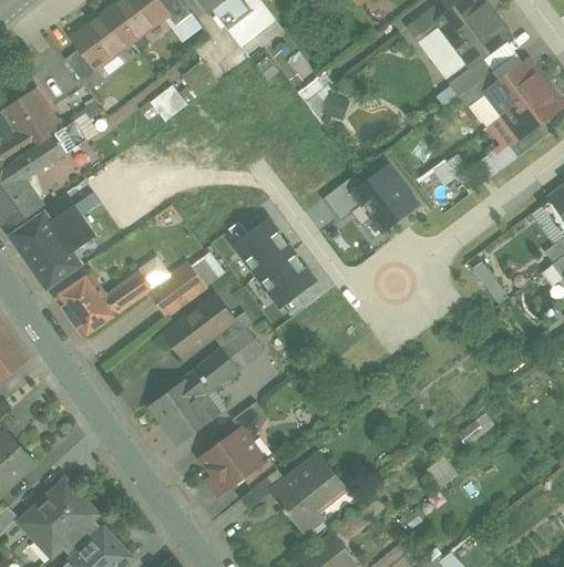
[(122,0),(109,11),(131,41),(166,14),(167,14),(156,0),(122,0)]
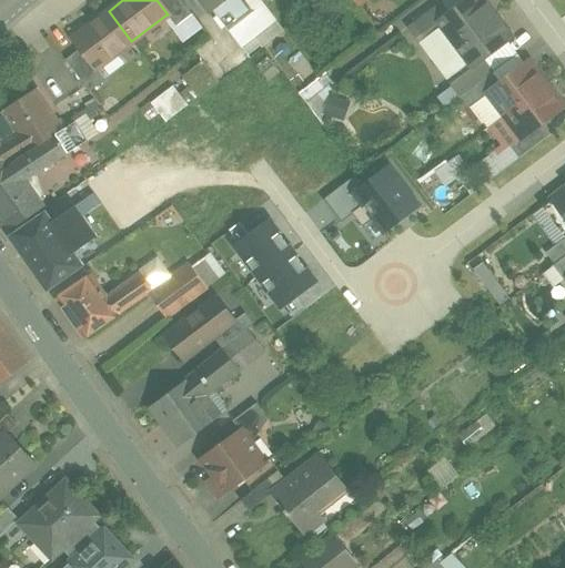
[(191,14),(180,0),(157,0),(168,14),(167,14),(175,26),(191,14)]
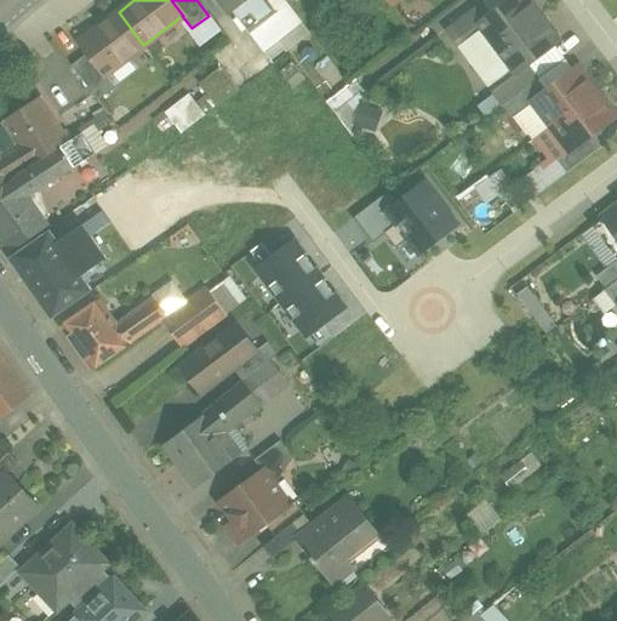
[(217,0),(228,13),(233,10),(245,0),(217,0)]
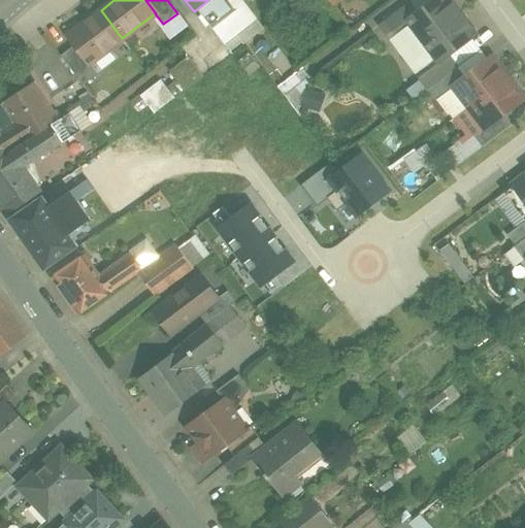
[(208,0),(198,8),(224,43),(256,19),(241,0),(208,0)]
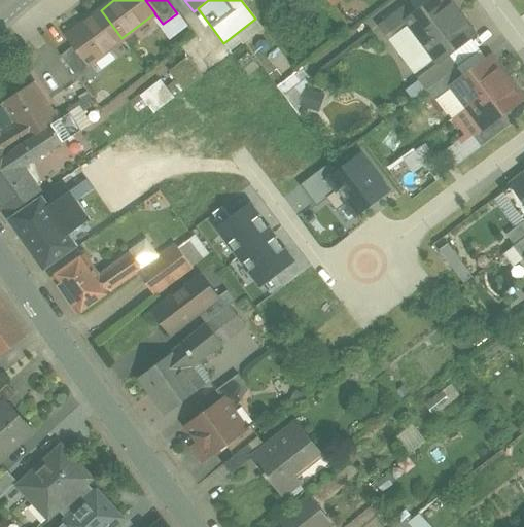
[(431,0),(414,13),(400,23),(402,24),(417,44),(459,13),(449,0),(431,0)]
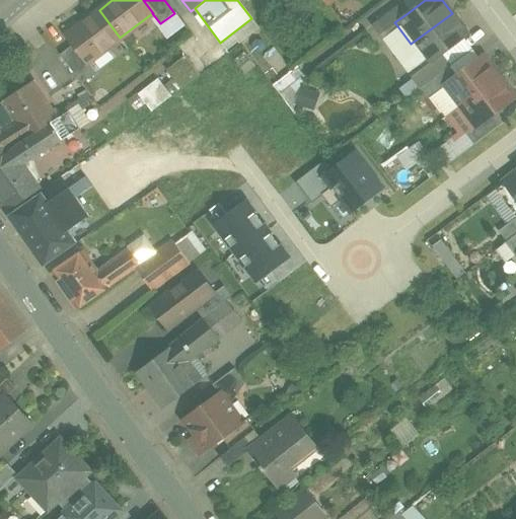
[(400,2),(376,20),(384,31),(395,23),(394,22),(408,13),(400,2)]
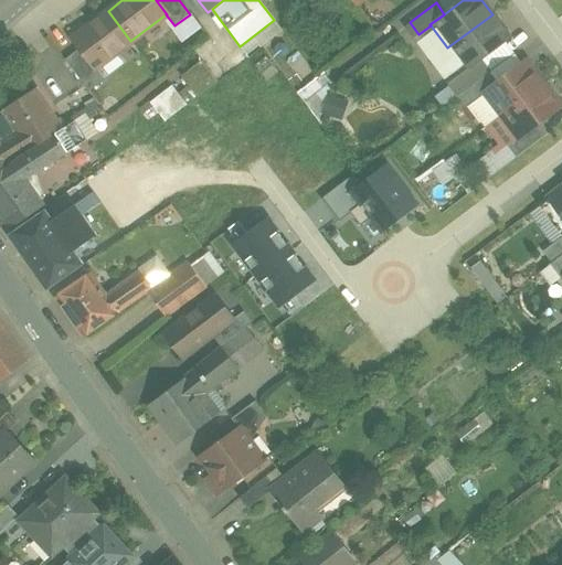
[(108,11),(72,39),(80,49),(95,68),(95,67),(130,41),(108,11)]
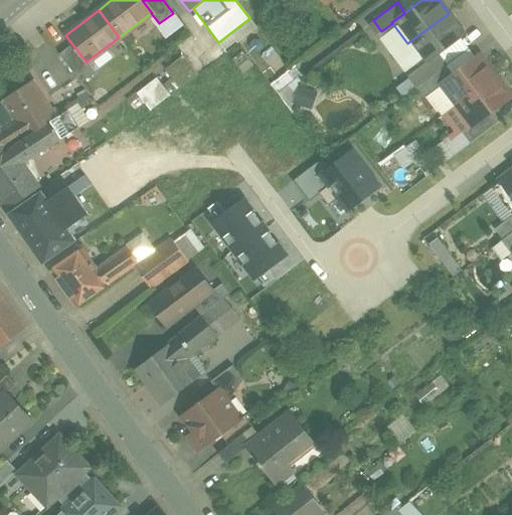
[(449,13),(407,43),(422,63),(423,64),(437,54),(465,33),(449,13)]
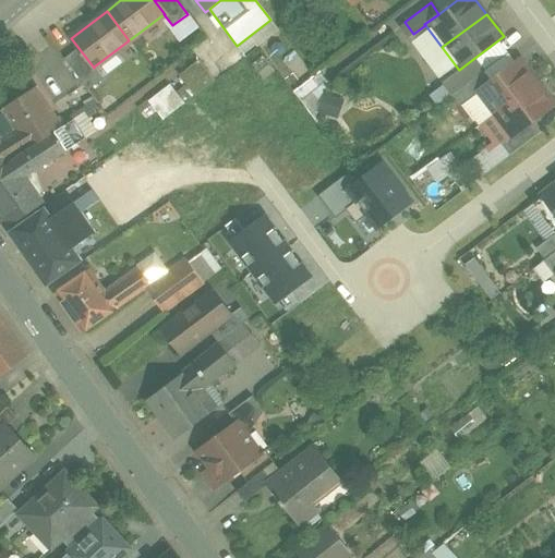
[(94,68),(79,48),(63,59),(87,89),(103,77),(94,67),(94,68)]
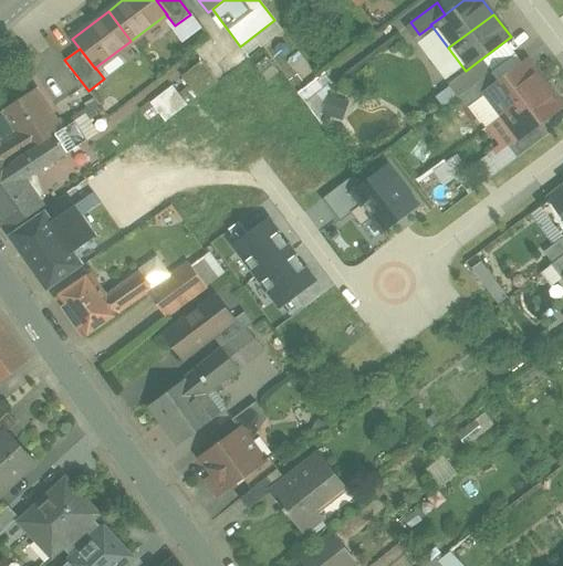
[(217,81),(201,60),(180,76),(197,96),(217,81)]
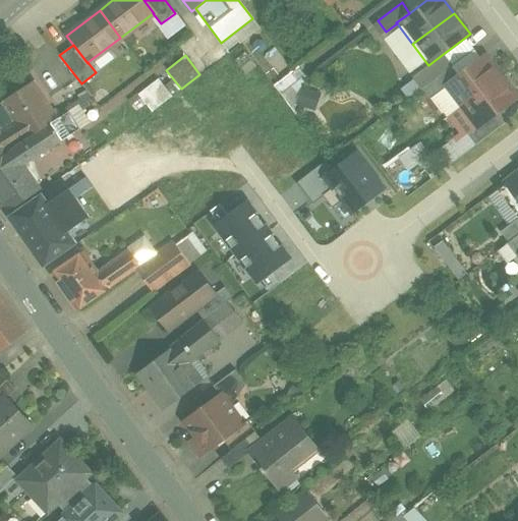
[(427,64),(412,76),(421,89),(450,66),(442,55),(428,65),(427,64)]
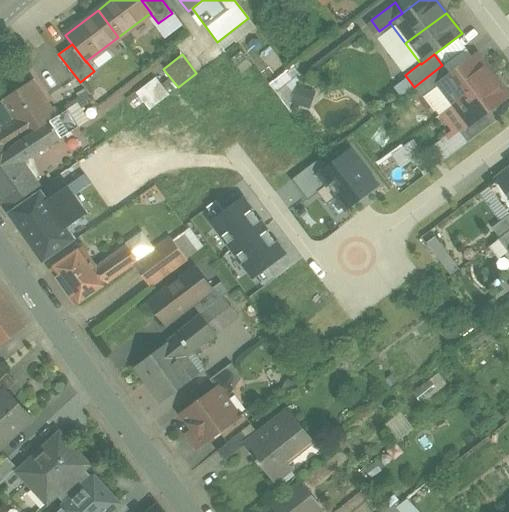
[(449,75),(436,85),(437,85),(452,105),(493,75),(477,54),(449,75)]
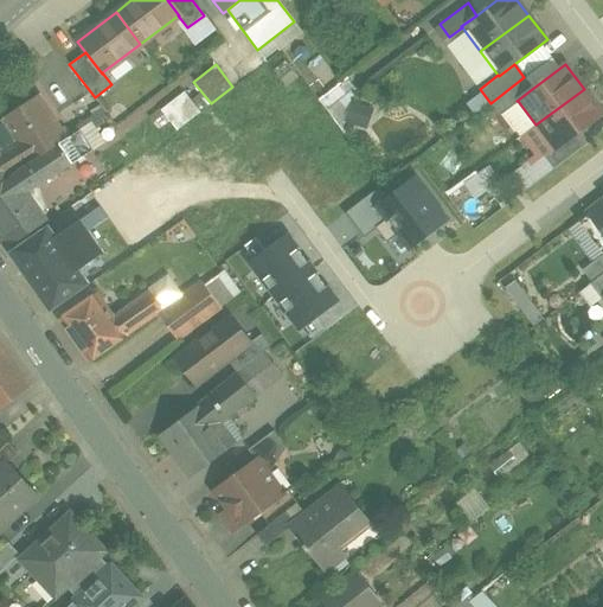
[(524,77),(491,103),(500,115),(518,101),(517,101),(532,89),(524,77)]
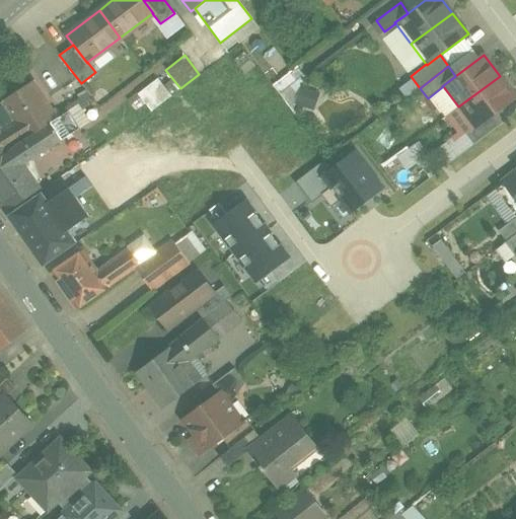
[(500,76),(458,106),(473,127),(474,128),(495,113),(515,96),(500,76)]
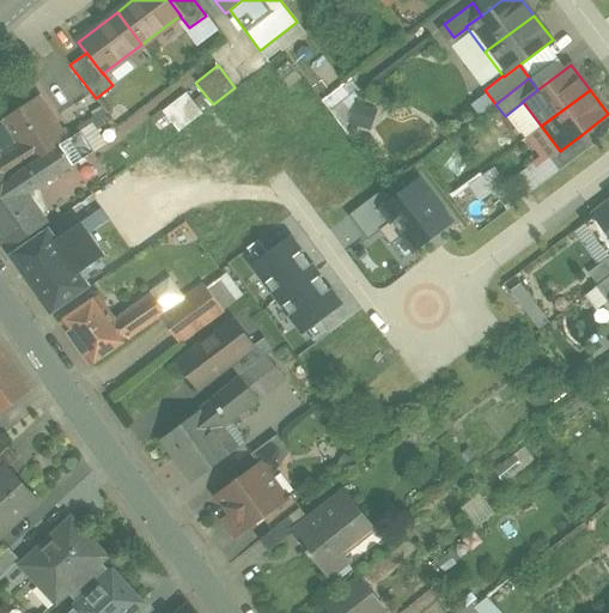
[(163,110),(178,132),(202,114),(187,93),(163,110)]
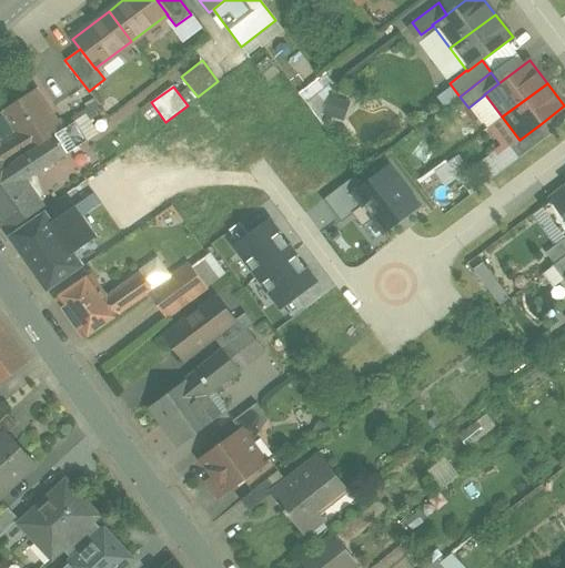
[(61,130),(34,89),(2,110),(17,132),(29,150),(61,130)]
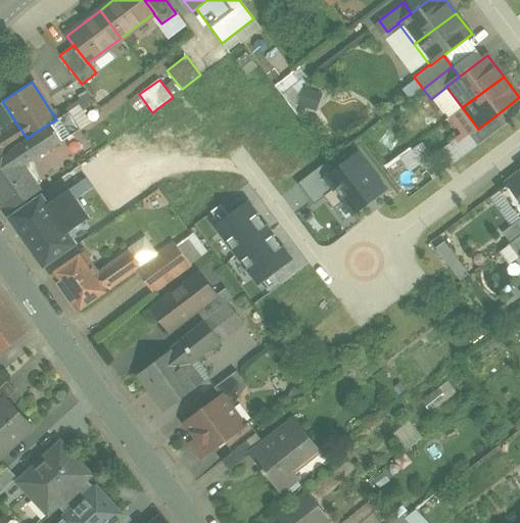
[(12,150),(0,157),(0,203),(6,212),(40,189),(24,165),(79,130),(67,112),(56,120),(27,138),(11,149),(12,150)]
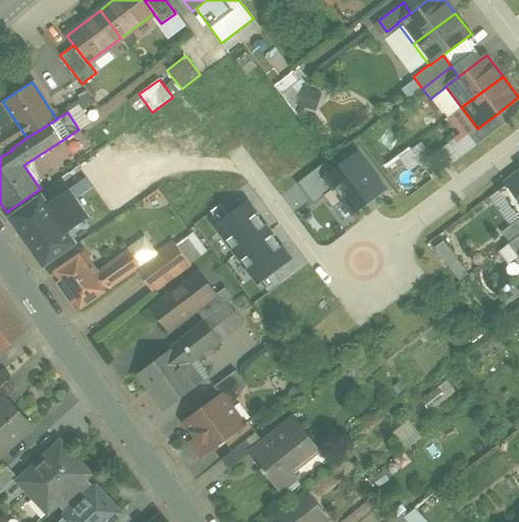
[(498,113),(477,128),(476,127),(467,135),(476,145),(505,123),(498,113)]
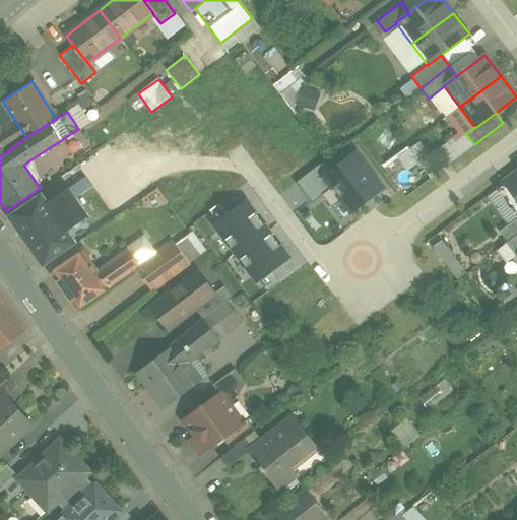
[(0,154),(11,148),(26,137),(15,121),(0,130),(0,154)]
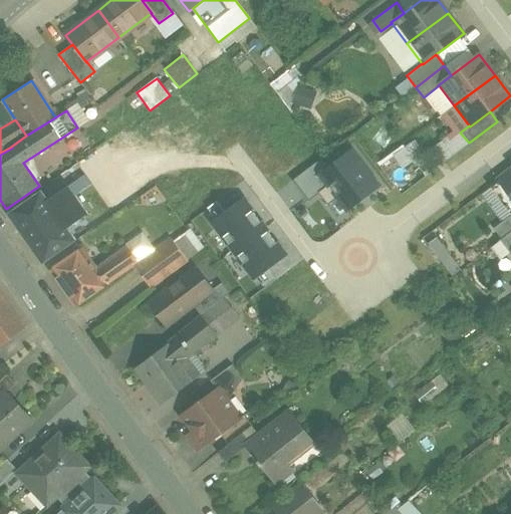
[(324,172),(309,184),(316,194),(326,206),(336,198),(345,210),(375,186),(349,152),(324,172)]
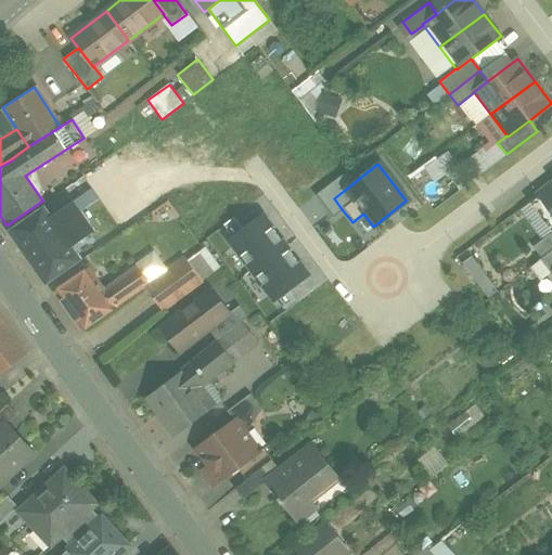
[(334,198),(350,185),(342,173),(313,195),(330,218),(342,209),(334,198)]
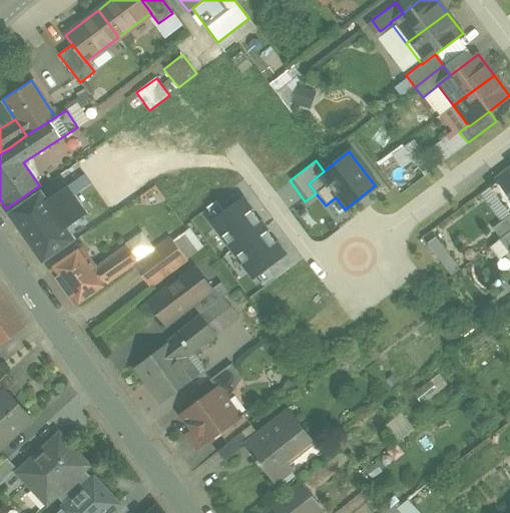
[(509,169),(496,180),(509,198),(509,169)]
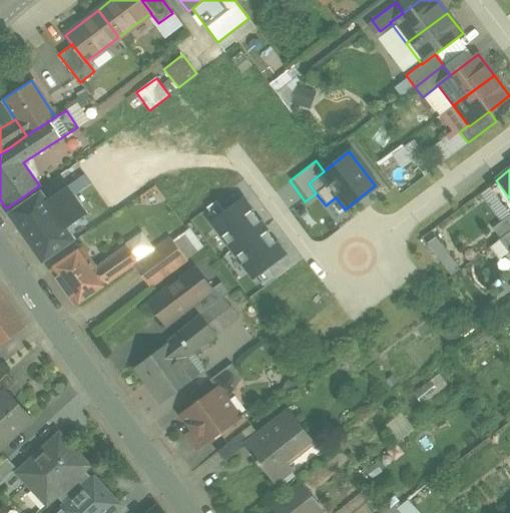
[(71,178),(44,197),(58,218),(85,199),(71,178)]
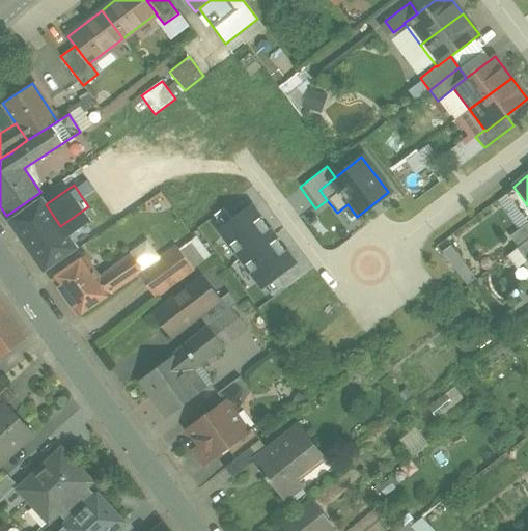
[(42,197),(9,219),(45,271),(76,249),(60,226),(46,204),(42,197)]
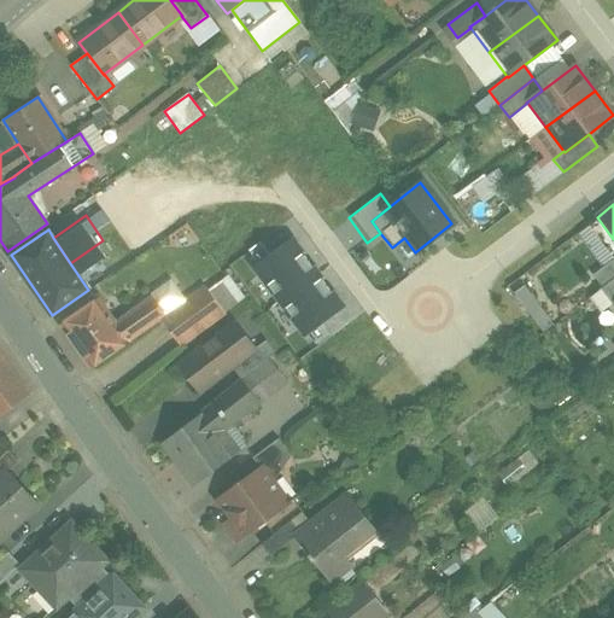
[(257,266),(253,268),(303,334),(307,331),(319,322),(340,307),(290,240),(269,257),(257,266)]
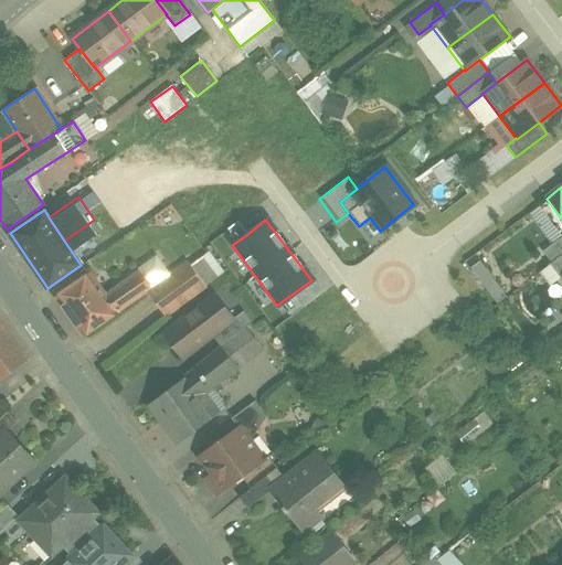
[(235,243),(246,235),(236,222),(225,230),(235,243)]
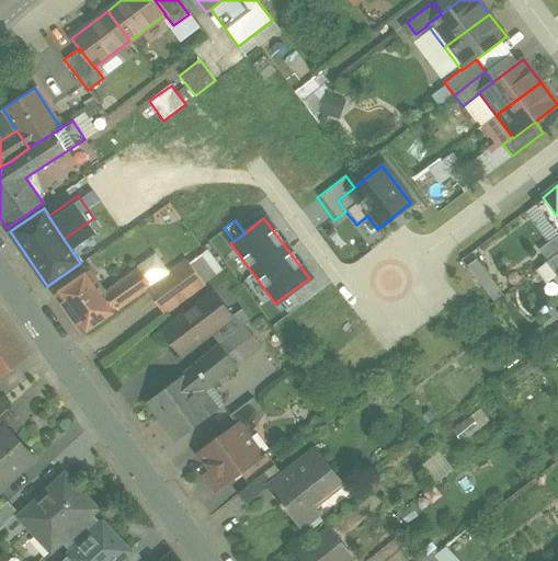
[(557,252),(546,262),(554,273),(557,270),(557,252)]
